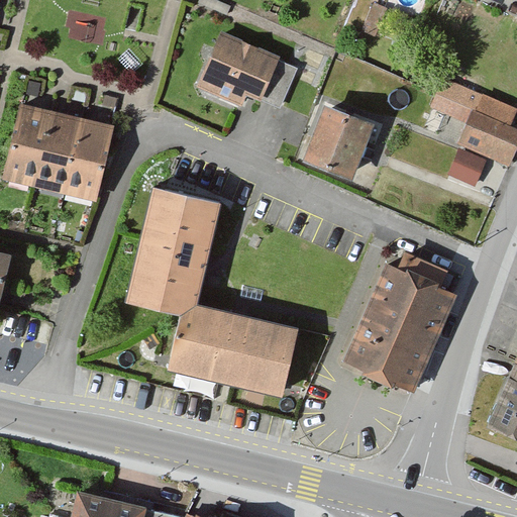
[(277,61),(279,57),(222,31),(198,86),(240,104),(246,92),(279,106),(295,69),(277,61)]
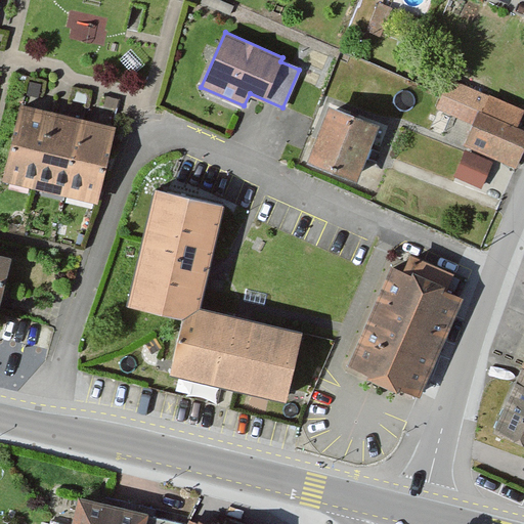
[(448,96),(520,128),(523,119),(523,112),(455,81),(448,96)]
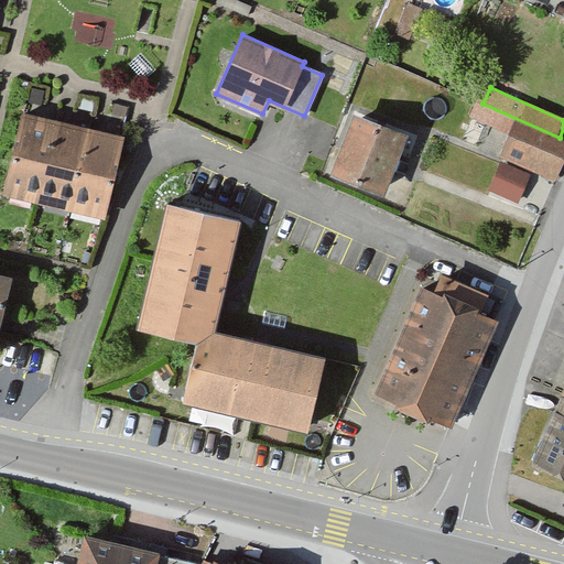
[(563,156),(563,140),(560,138),(483,104),(477,101),(472,116),(510,132),(500,154),(554,179),(563,156)]
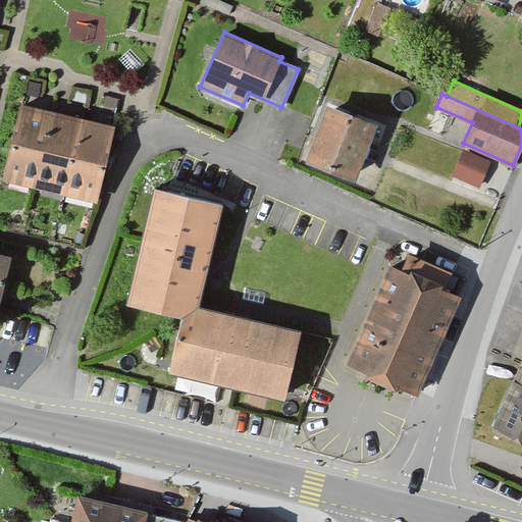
[(36,187),(52,112),(19,104),(3,179),(36,187)]
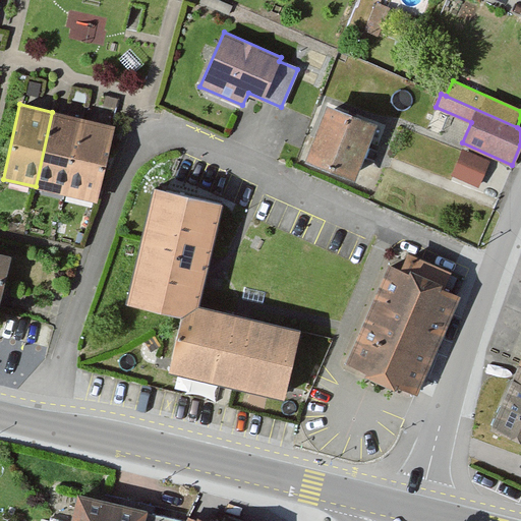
[(306,160),(353,178),(375,125),(329,106),(306,160)]
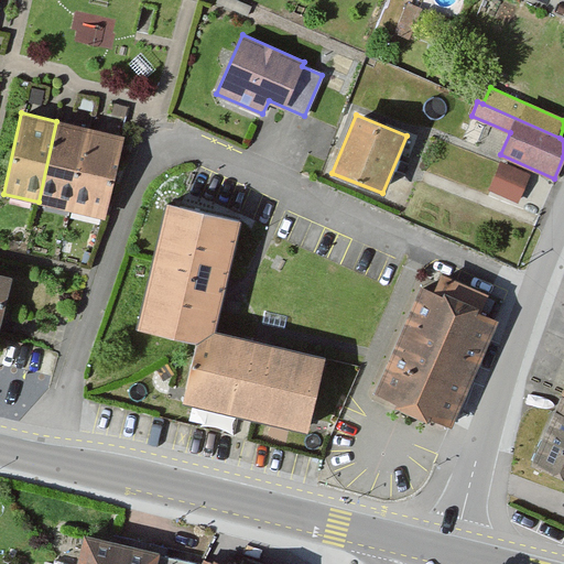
[(73,209),(90,128),(56,121),(39,202),(73,209)]
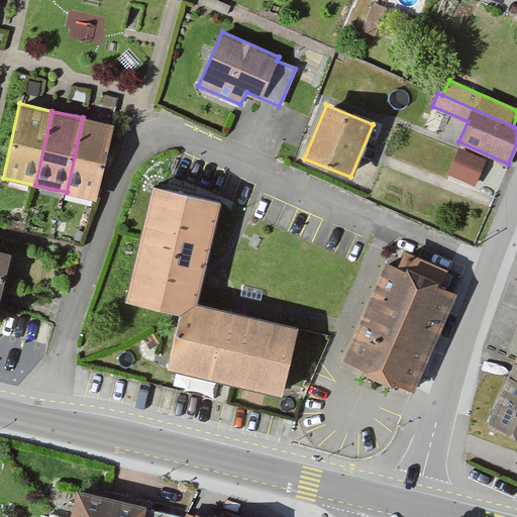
[(67,192),(96,198),(113,124),(83,117),(67,192)]
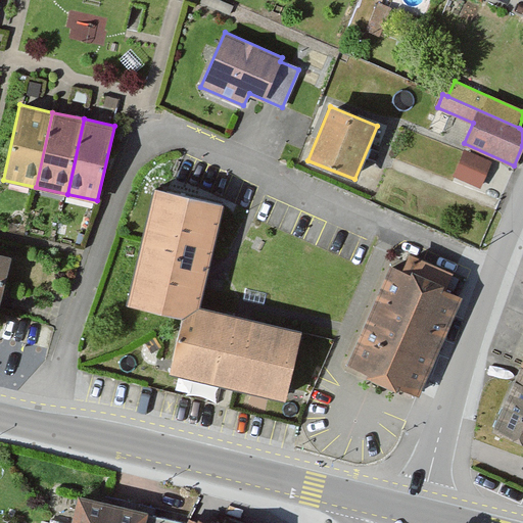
[(300,331),(198,307),(222,204),(155,189),(130,303),(181,315),(169,372),(285,398),(300,331)]
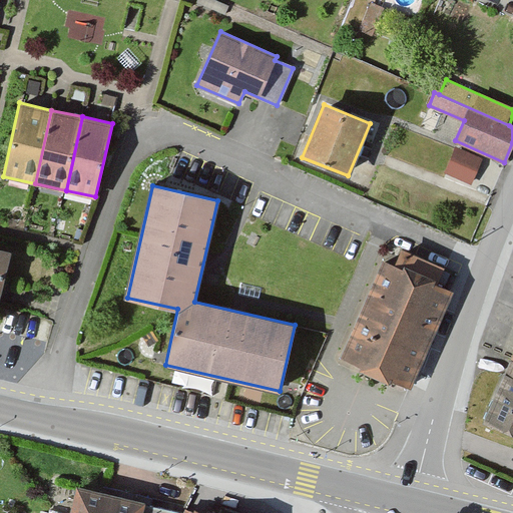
[(0,289),(9,251),(0,249),(0,289)]
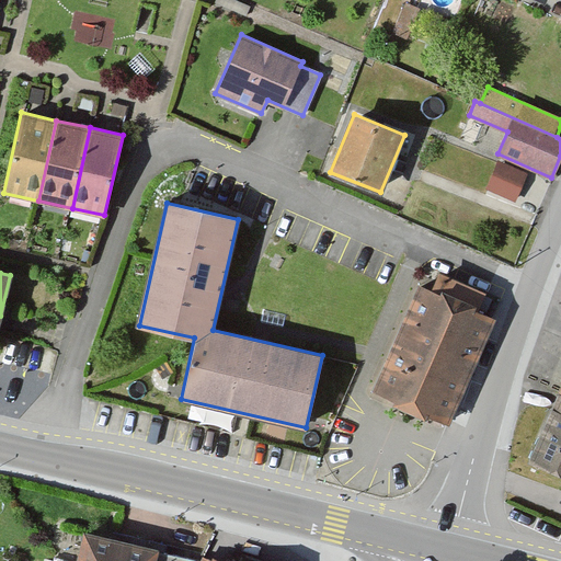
[(448,423),(493,319),(477,311),(484,294),(439,275),(433,290),(419,284),(371,393),(425,416),(426,414),(448,423)]
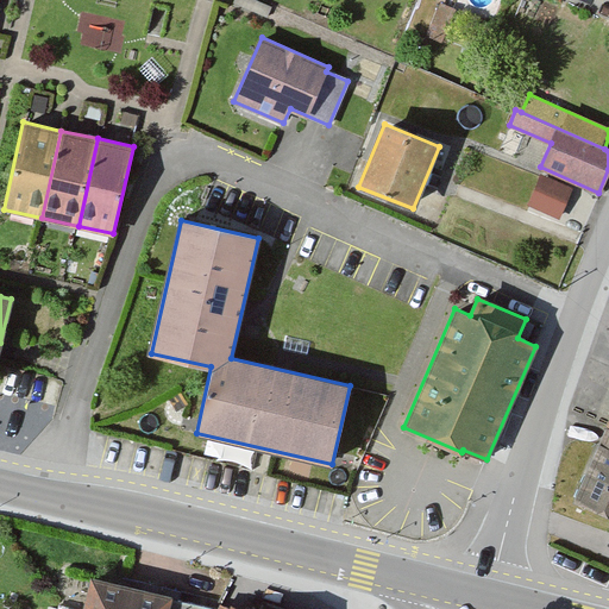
[(608,428),(606,427),(573,498),(608,514),(608,428)]
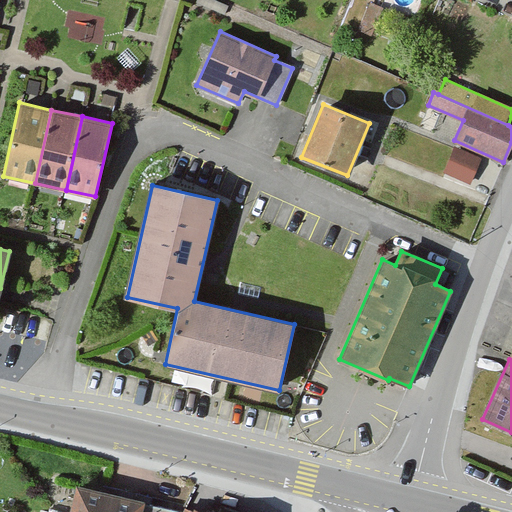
[(176,511),(75,486),(69,511),(176,511)]
